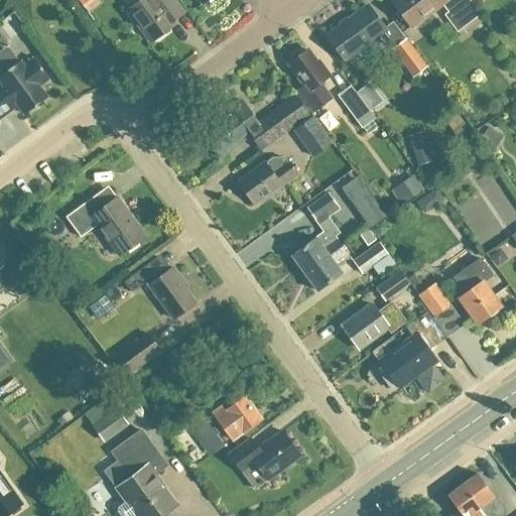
[(98,0),(80,0),(89,10),(100,2),(98,0)]
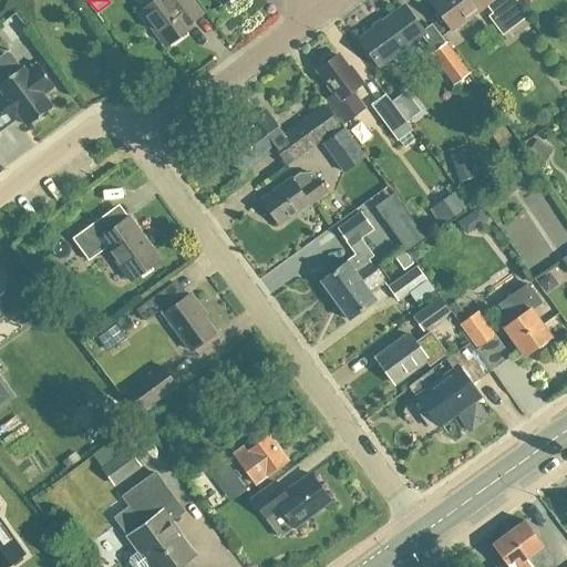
[(193,24),(189,21),(200,13),(189,0),(152,0),(138,10),(165,44),(193,24)]
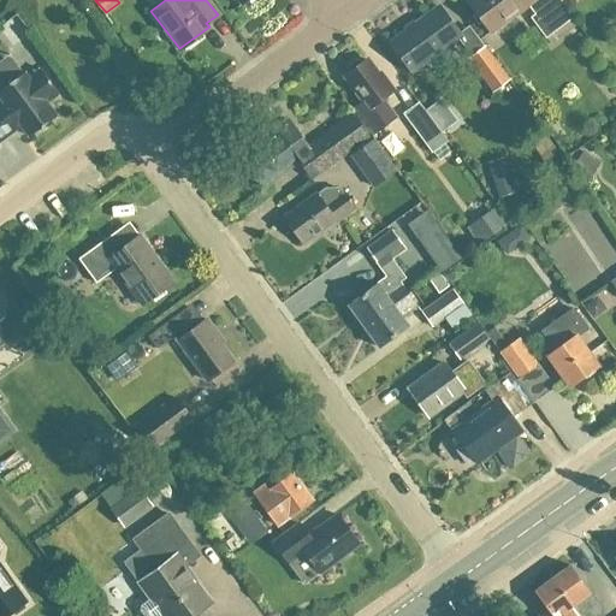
[(544,35),(572,15),(560,0),(466,0),(490,30),(526,4),(533,12),(529,15),(544,35)]
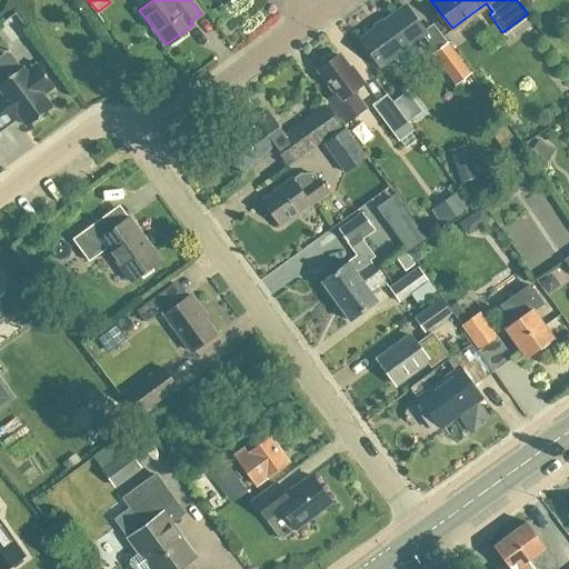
[(379,63),(423,31),(403,5),(359,37),(379,63)]
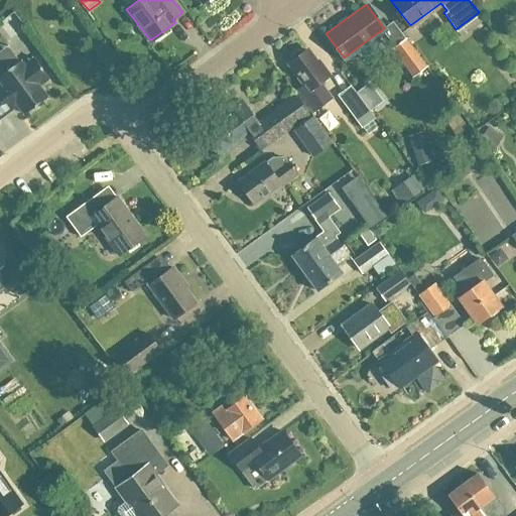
[(404,37),(391,47),(411,75),(424,66),(404,37)]
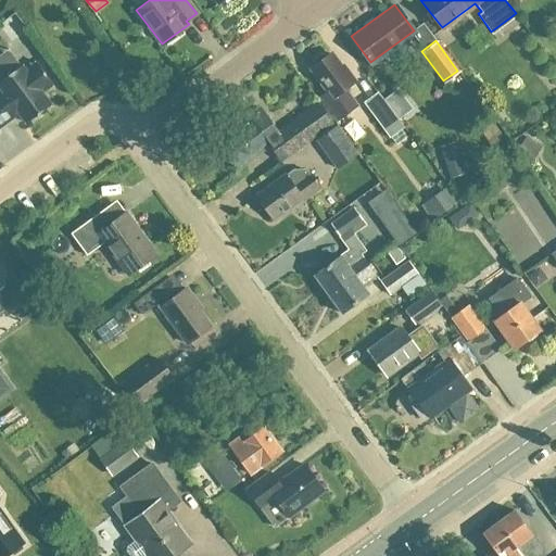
[(337,118),(357,103),(344,87),(354,79),(342,64),(340,65),(330,52),(327,55),(325,52),(320,52),(313,58),(313,61),(315,64),(311,67),(328,90),(320,96),(337,118)]
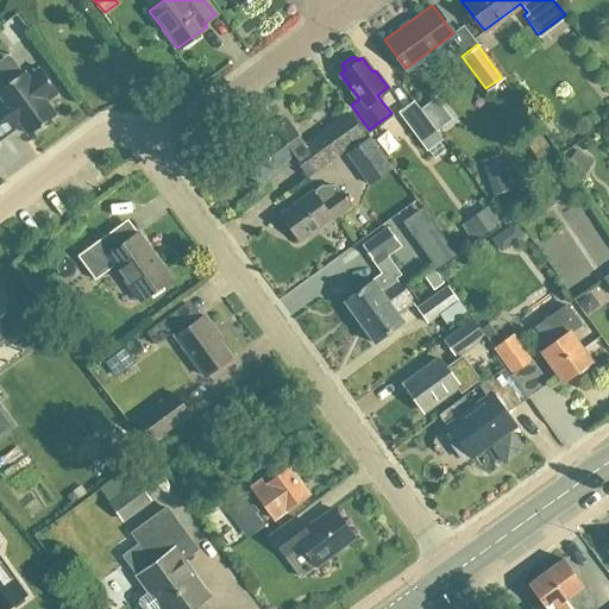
[(36,71),(29,77),(24,71),(0,88),(0,95),(2,100),(0,101),(0,139),(22,125),(29,136),(56,114),(46,102),(54,96),(36,71)]
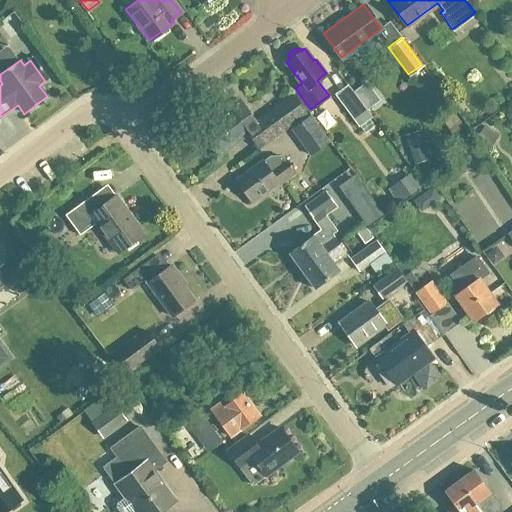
[(347,83),(334,93),(358,125),(371,115),(347,83)]
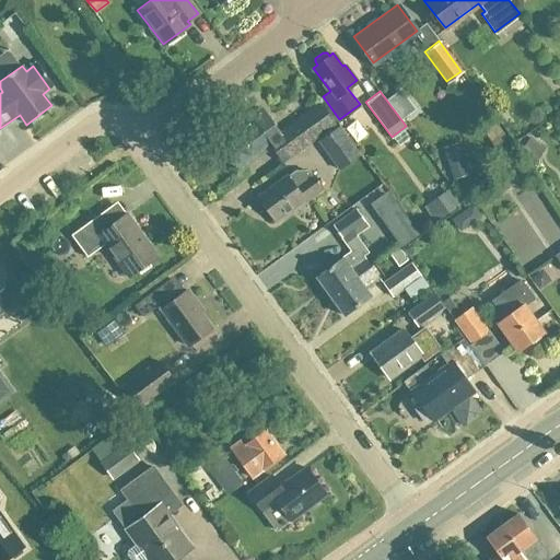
[(270,144),(275,150),(284,163),(328,129),(316,114),(282,138),(260,108),(248,116),(251,118),(217,143),(236,170),(270,144)]
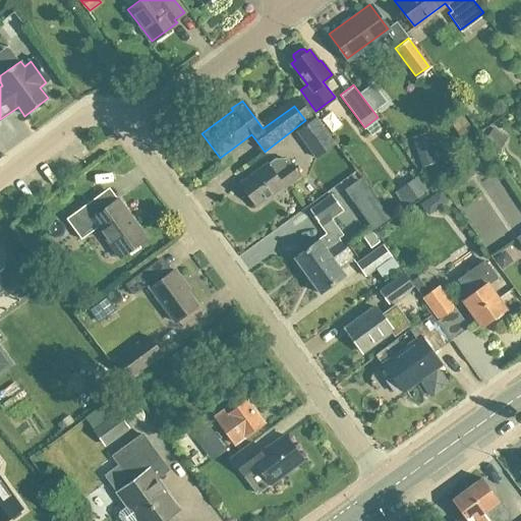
[(473,132),(461,113),(449,120),(461,139),(473,132)]
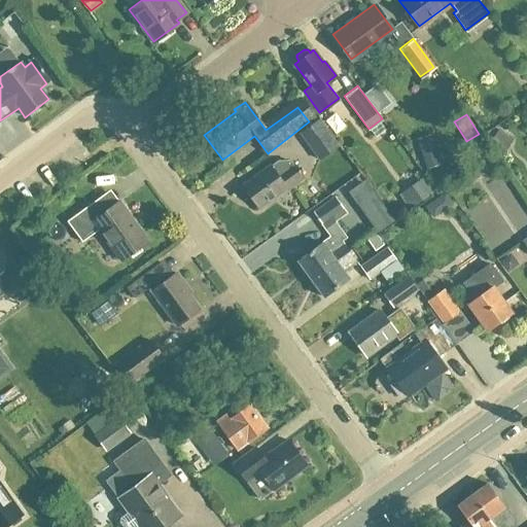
[(303,134),(320,162),(340,148),(321,121),(303,134)]
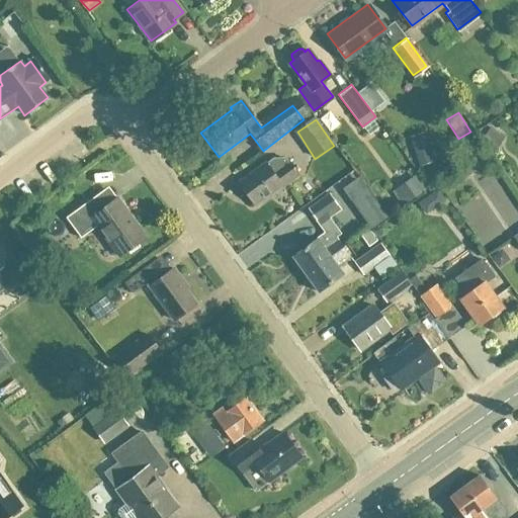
[(414,147),(420,167),(435,162),(429,142),(414,147)]
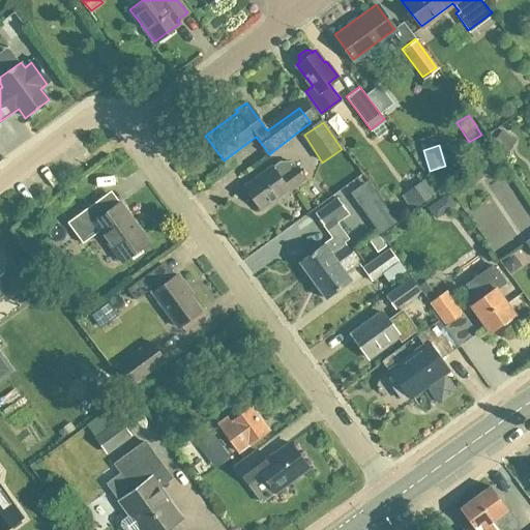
[(295,165),(294,165),(292,162),(280,163),(272,168),(272,166),(242,186),(258,208),(286,188),(287,190),(305,177),(295,165)]
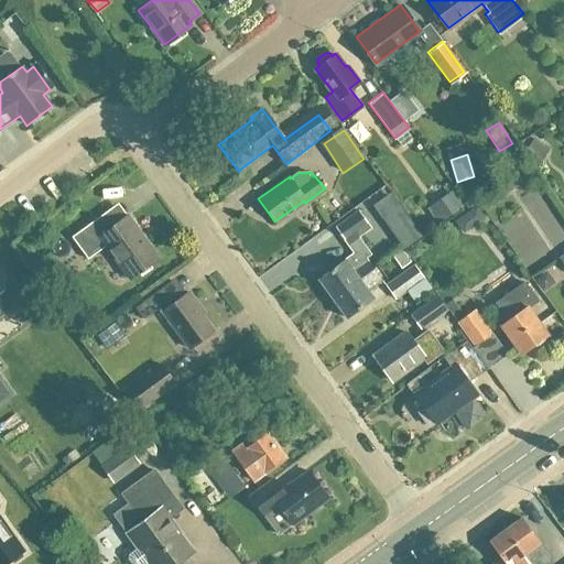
[(440,226),(465,208),(454,194),(430,212),(440,226)]
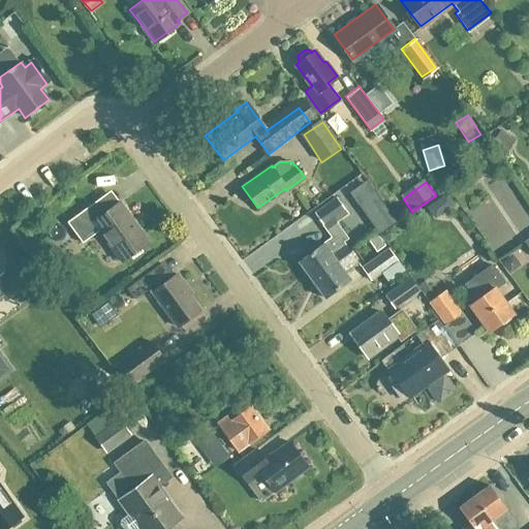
[(394,221),(367,184),(352,194),(379,231),(394,221)]
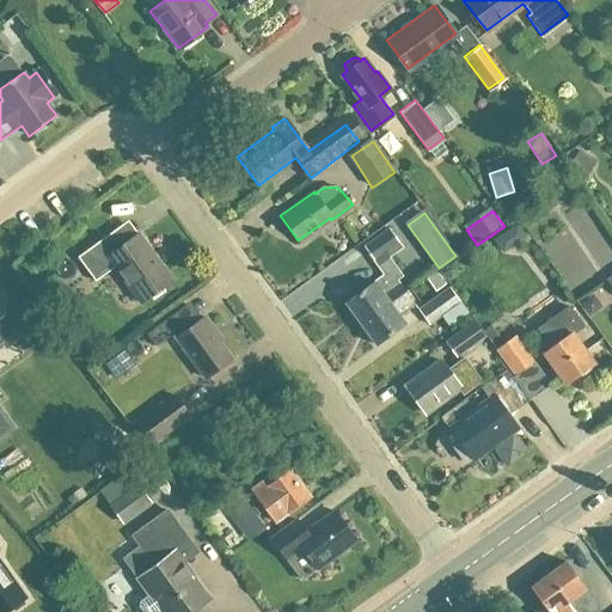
[(360,324),(404,291),(396,280),(401,276),(385,254),(398,243),(387,228),(362,248),(383,275),(344,304),(360,324)]
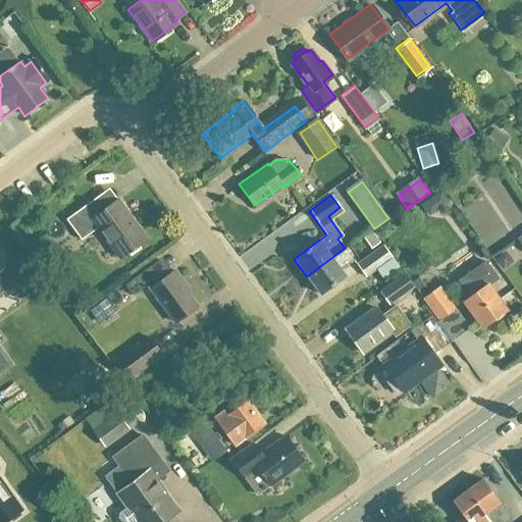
[(120,258),(147,239),(118,199),(98,213),(89,202),(66,218),(82,240),(98,227),(120,258)]
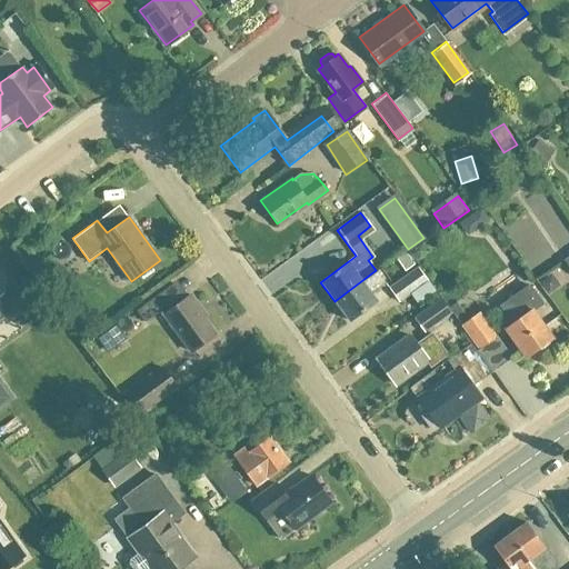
[(396,259),(406,271),(417,263),(409,252),(407,255),(405,252),(396,259)]
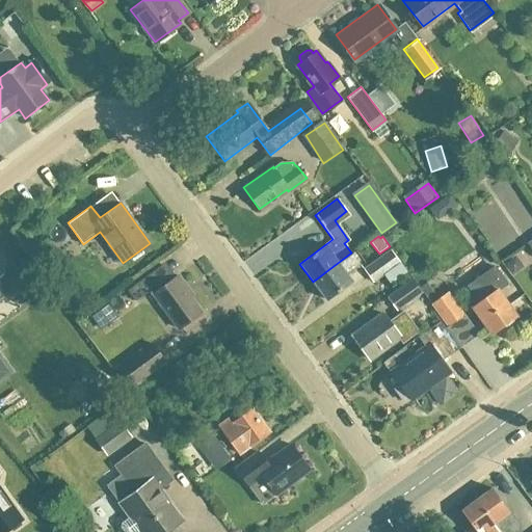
[(390,248),(363,268),(372,281),(399,261),(390,248)]
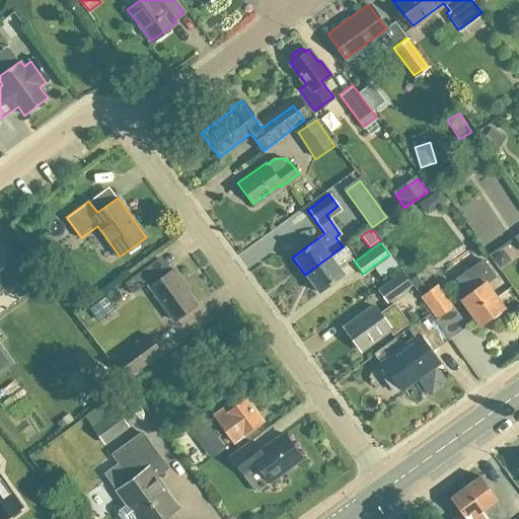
[(0,293),(23,276),(0,244),(0,293)]
